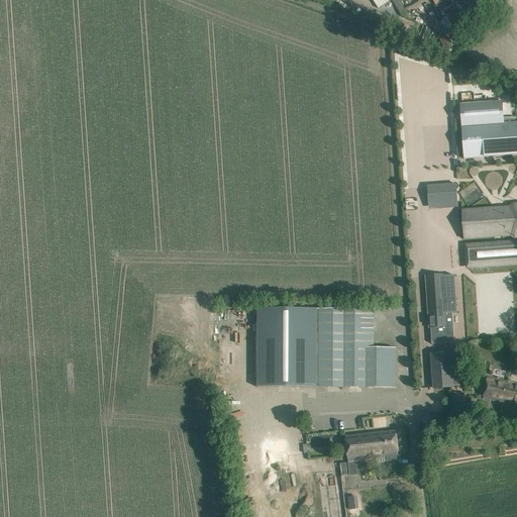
[(348,0),(331,0),(333,1),(346,10),(348,6),(348,0)]
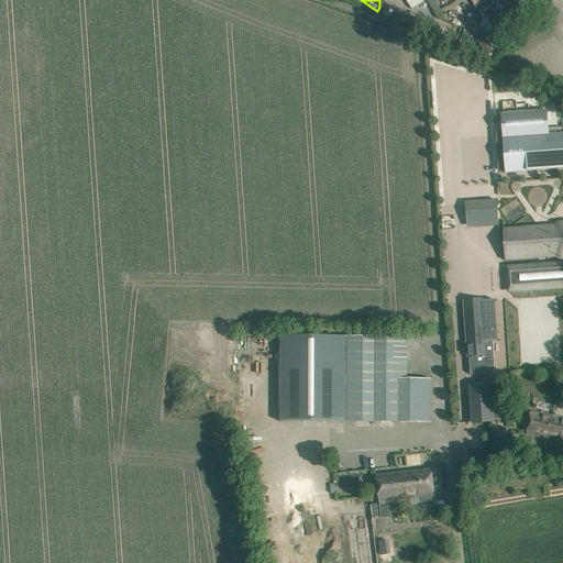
[(424,0),(379,0),(379,7),(377,11),(395,19),(424,0)]
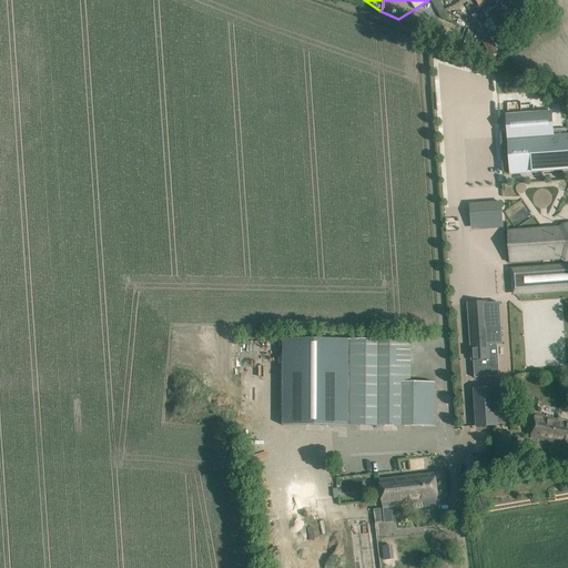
[(509,23),(500,7),(499,4),(487,11),(488,13),(496,30),(509,23)]
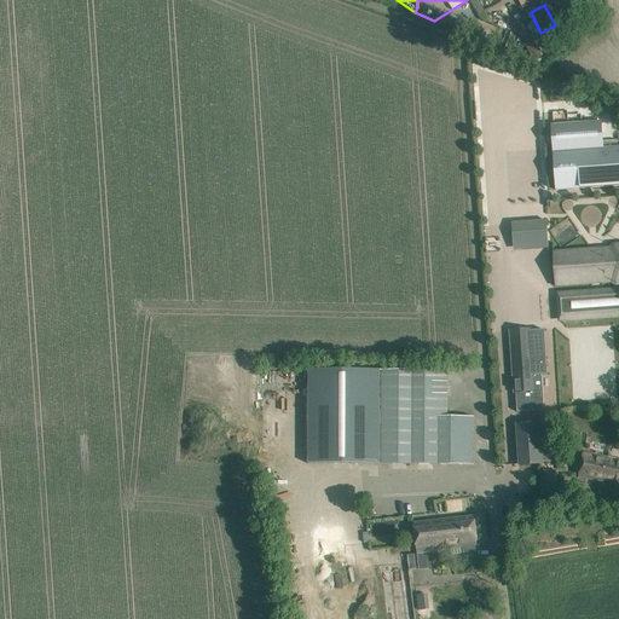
[(602,122),(551,126),(556,191),(618,186),(618,148),(603,149),(603,142),(602,122)]
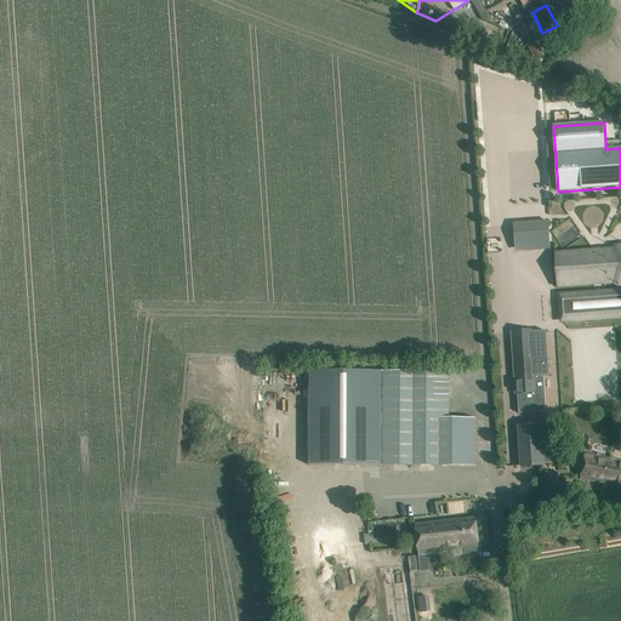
[(510,155),(511,205),(550,203),(548,153),(510,155)]
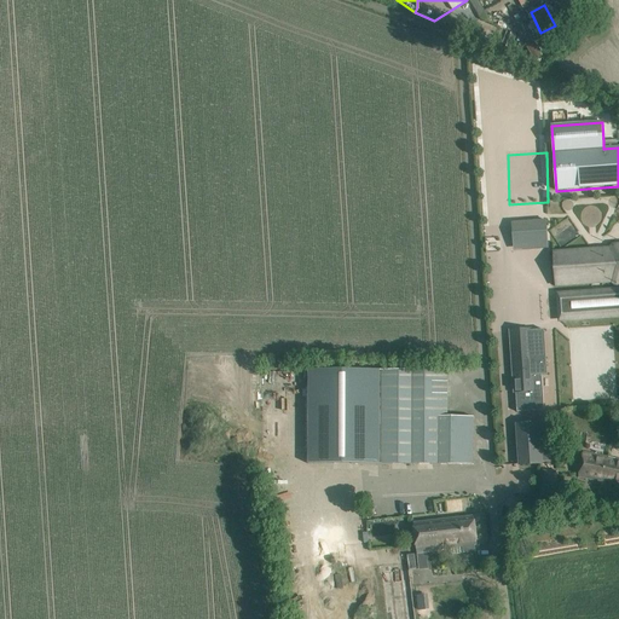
[(528,224),(512,224),(514,247),(524,246),(524,249),(548,248),(547,221),(528,223),(528,224)]
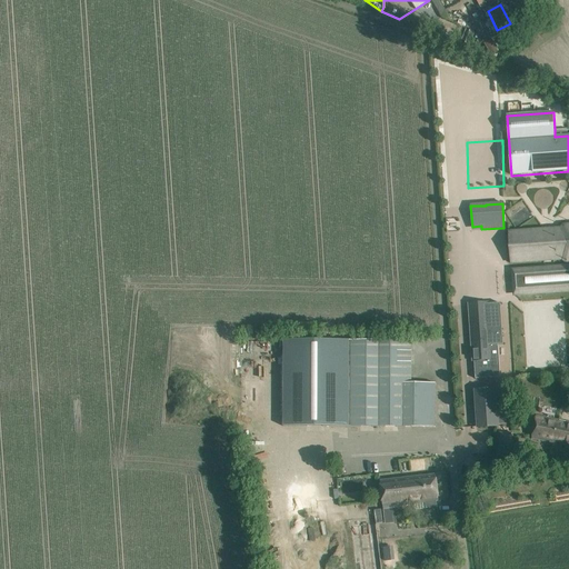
[(446,208),(447,230),(459,229),(458,207),(446,208)]
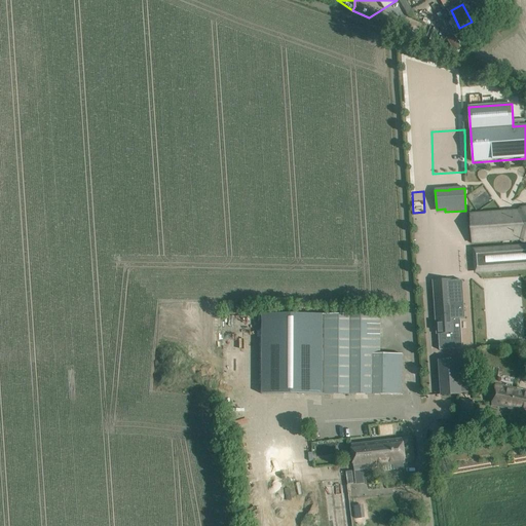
[(525,208),(470,212),(472,243),(525,240),(525,208)]
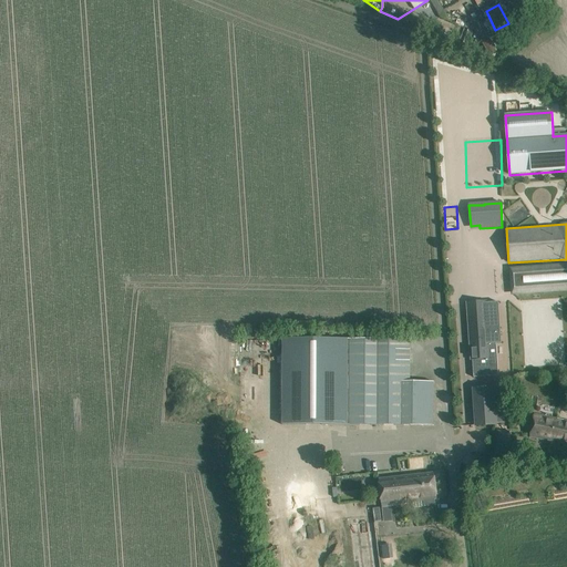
[(511,294),(566,290),(566,264),(509,267),(511,294)]
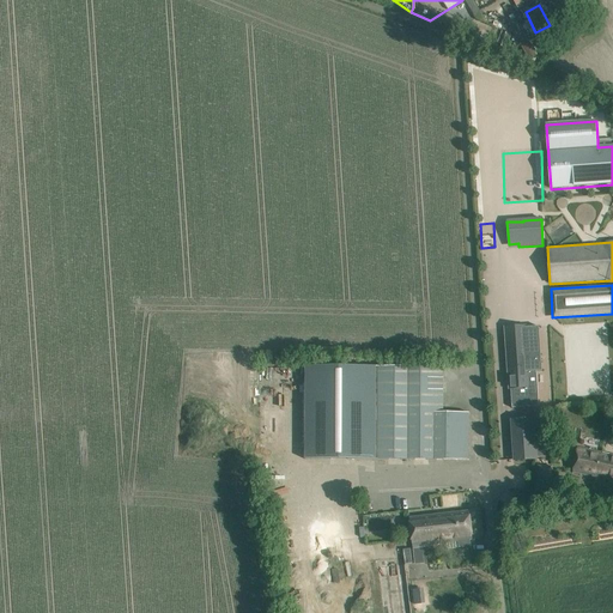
[(539,326),(505,328),(509,386),(510,386),(511,406),(539,405),(538,384),(536,371),(542,370),(539,326)]
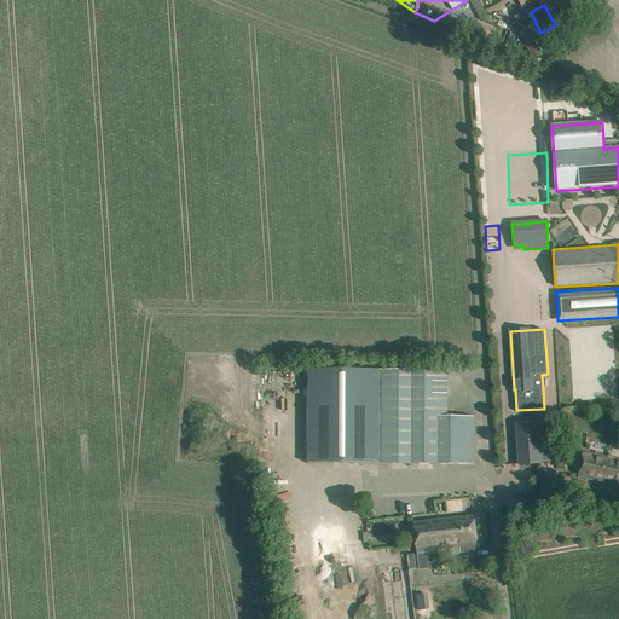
[(447,371),(305,371),(305,464),(474,466),(474,417),(447,417),(447,371)]
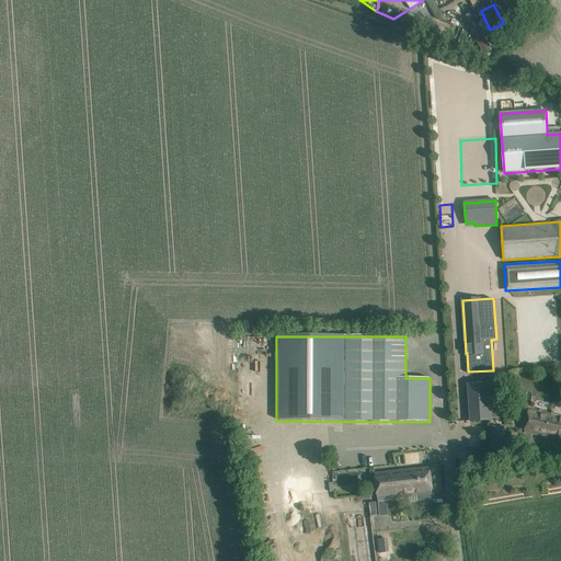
[(490,402),(489,385),(468,386),(471,421),(500,419),(499,401),(490,402)]
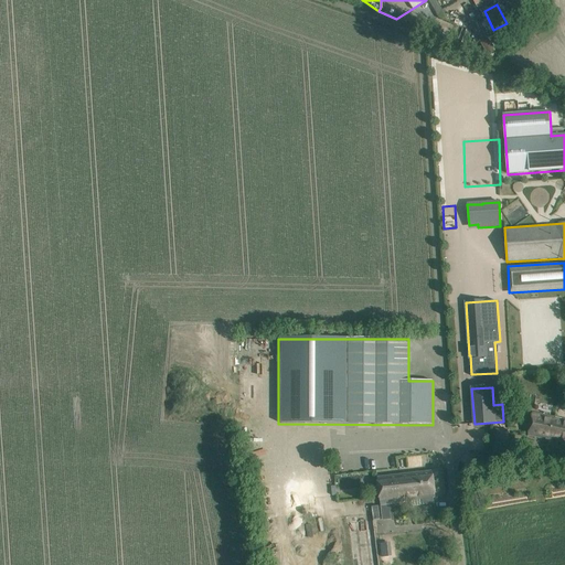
[(555,417),(533,413),(528,436),(541,438),(541,436),(546,437),(546,439),(551,440),(555,417)]
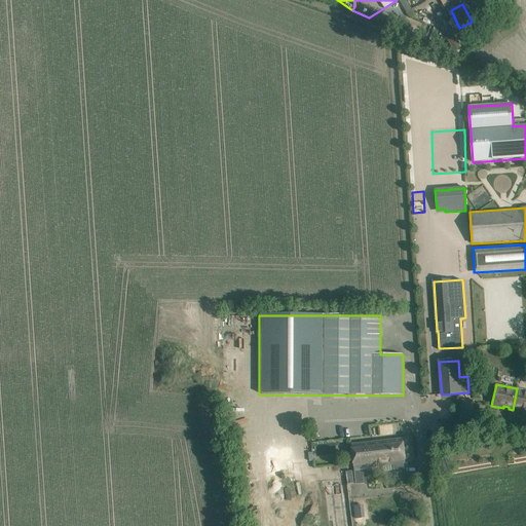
[(525,390),(517,388),(513,410),(525,412),(525,390)]
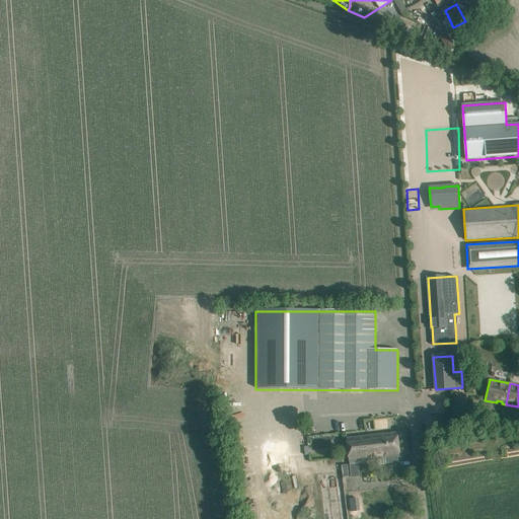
[(366,431),(375,429),(373,420),(365,421),(366,431)]
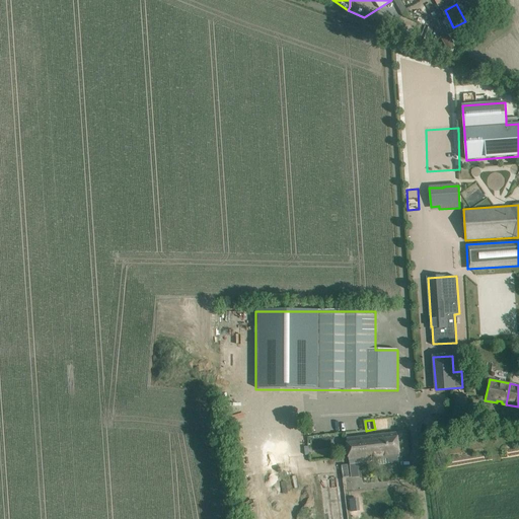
[(475,432),(472,446),(497,449),(500,435),(475,432)]
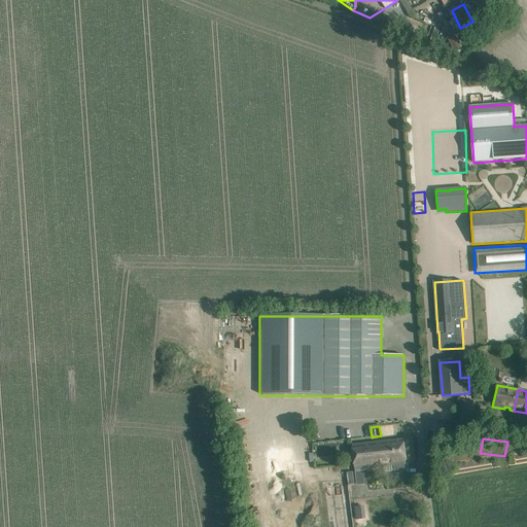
[(403,440),(351,446),(354,470),(393,466),(394,471),(403,469),(403,465),(407,465),(403,440)]
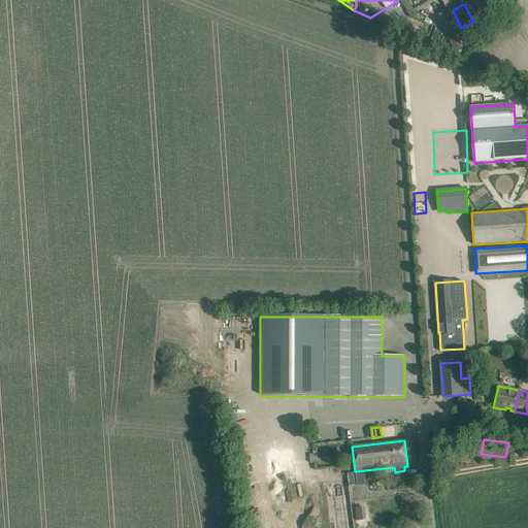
[(329,527),(354,527),(350,485),(325,487),(329,527)]
